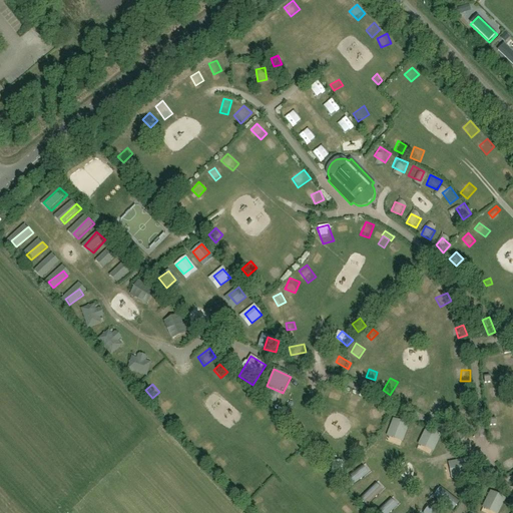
[(329,394),(340,400),(344,392),(333,386),(329,394)]
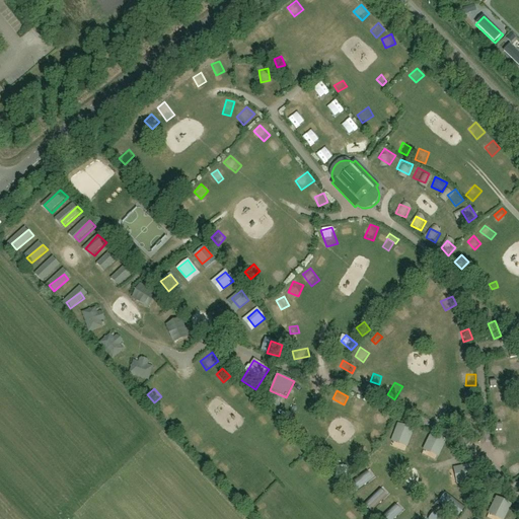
[(354,411),(366,414),(369,403),(357,400),(354,411)]
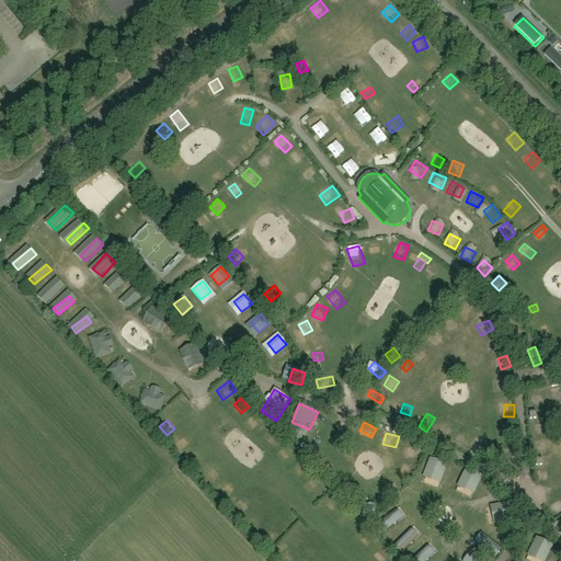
[(181,441),(186,447),(193,441),(186,434),(181,441)]
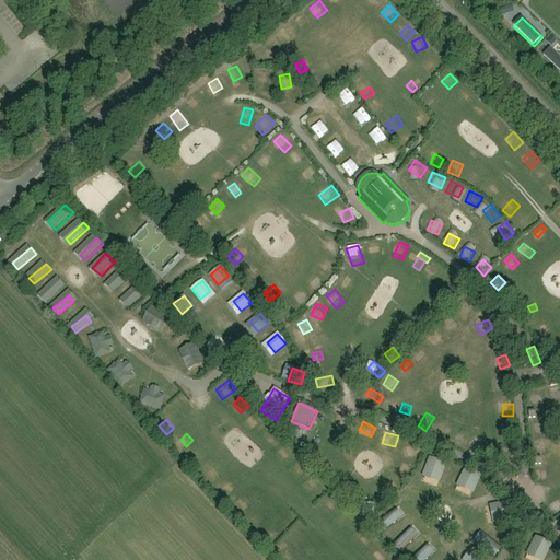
[(453,444),(465,447),(466,442),(454,439),(453,444)]
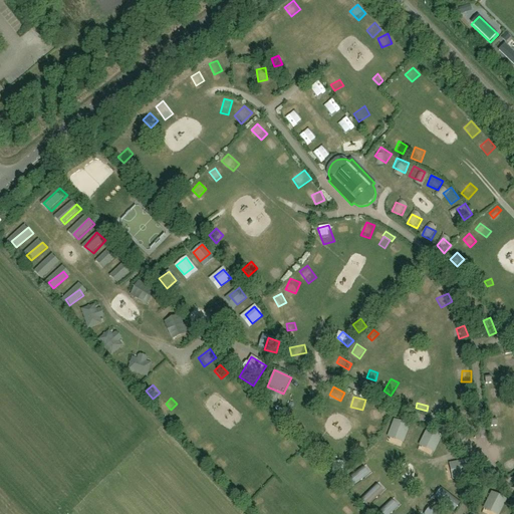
[(165,404),(161,407),(166,414),(170,411),(165,404)]
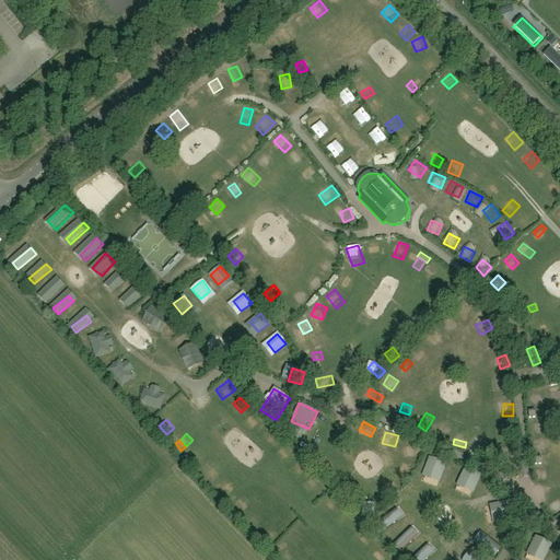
[(445,464),(430,458),(423,476),(427,477),(429,471),(441,476),(445,464)]
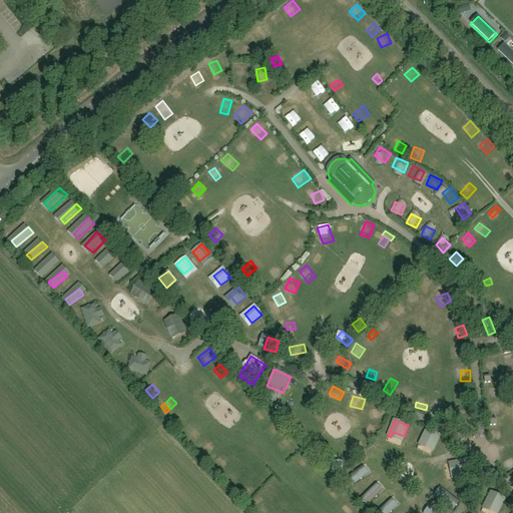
[(276,441),(286,432),(279,425),(269,434),(276,441)]
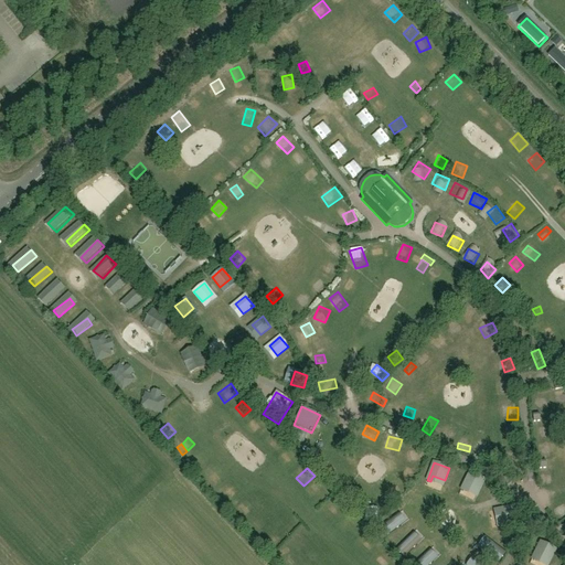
[(486,480),(470,472),(461,490),(465,491),(468,486),(479,491),(486,480)]
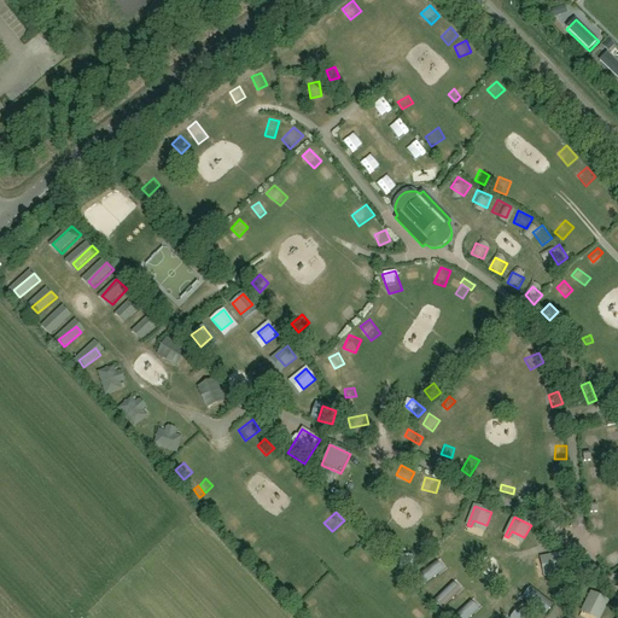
[(337,535),(344,543),(356,535),(350,526),(337,535)]
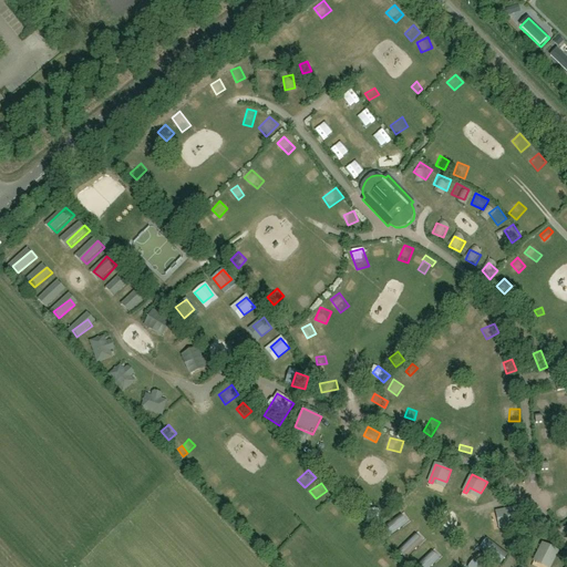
[(398,500),(404,496),(395,483),(389,486),(398,500)]
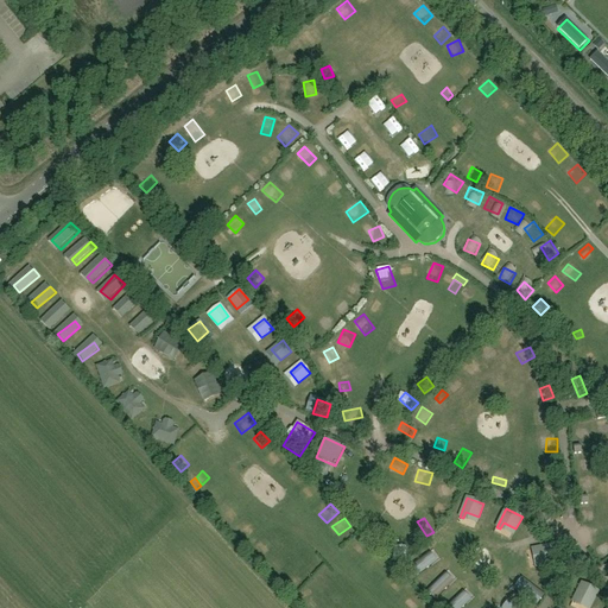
[(442,538),(430,548),(436,555),(448,546),(442,538)]
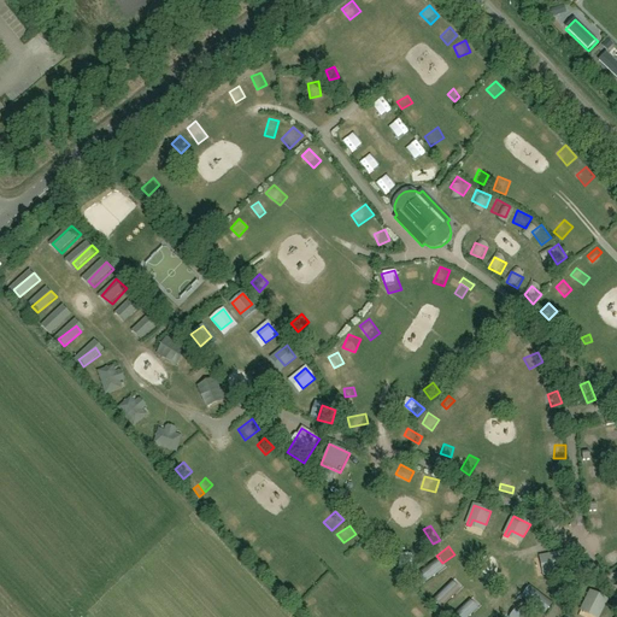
[(271,562),(277,556),(270,547),(263,553),(271,562)]
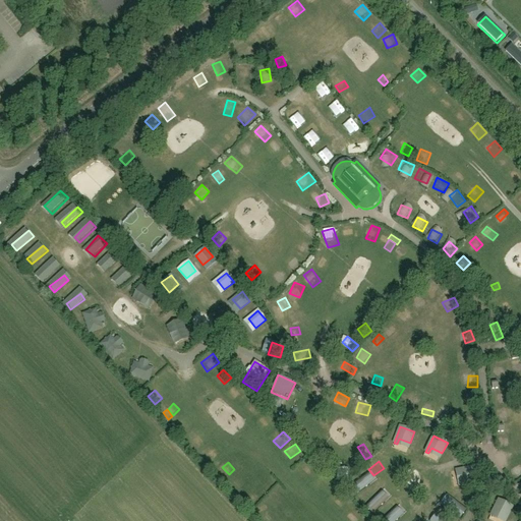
[(308,463),(302,471),(310,477),(316,470),(308,463)]
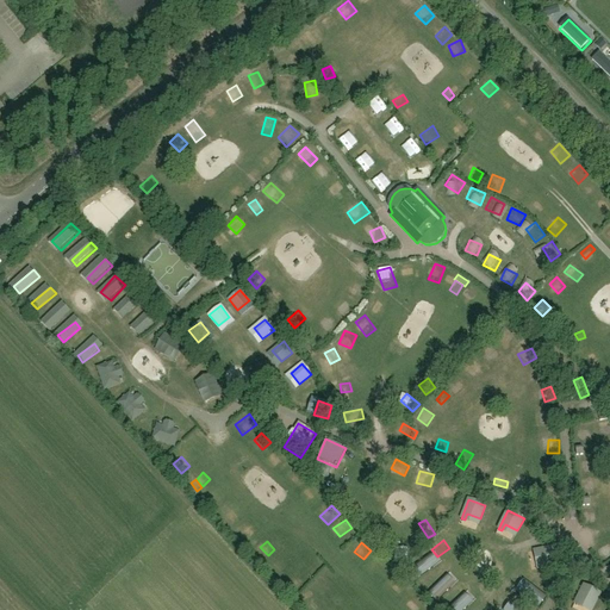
[(261,560),(267,556),(260,547),(255,551),(261,560)]
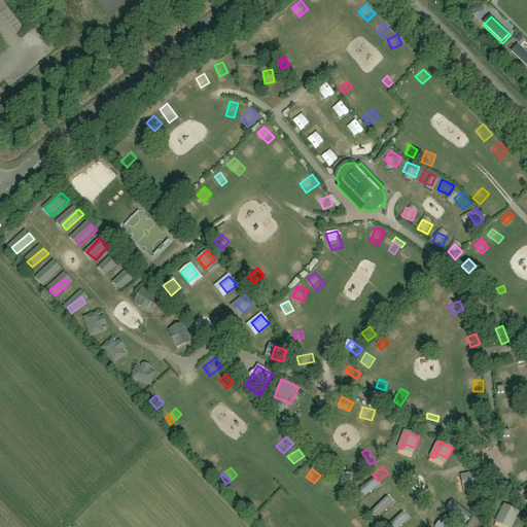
[(482,488),(479,472),(461,476),(461,480),(467,479),(469,490),(482,488)]
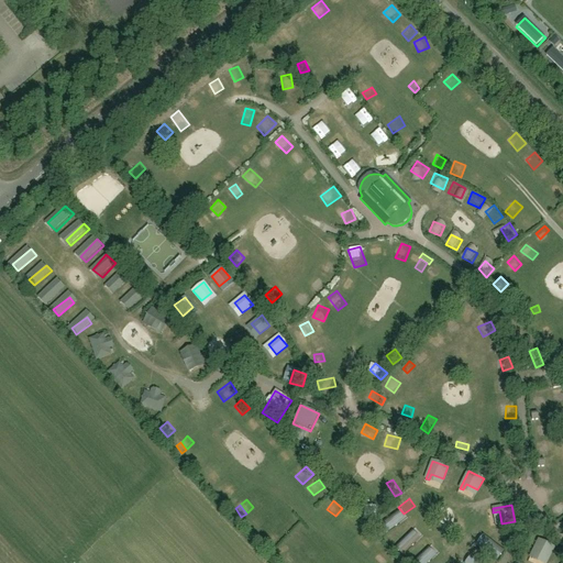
[(415,518),(419,530),(431,526),(427,514),(415,518)]
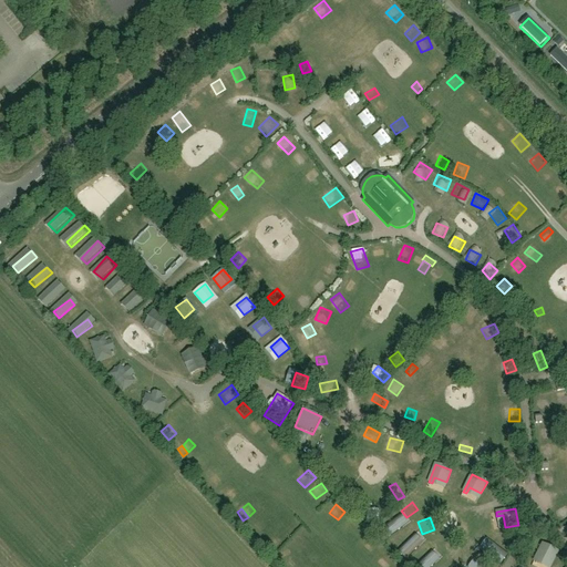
[(264,518),(257,524),(264,532),(270,526),(264,518)]
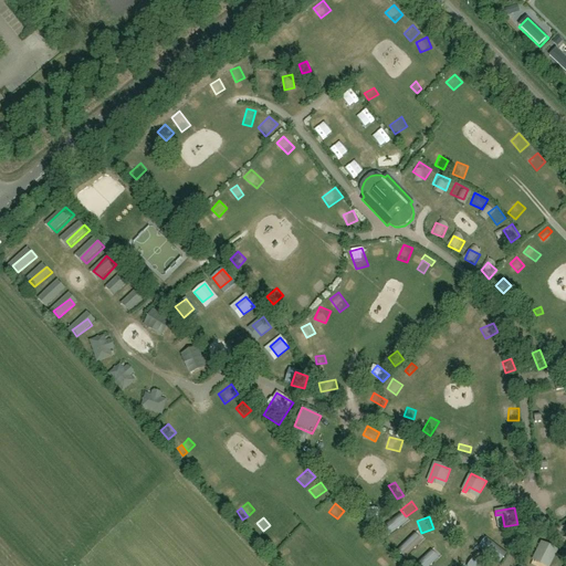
[(396,517),(380,528),(387,537),(402,526),(396,517)]
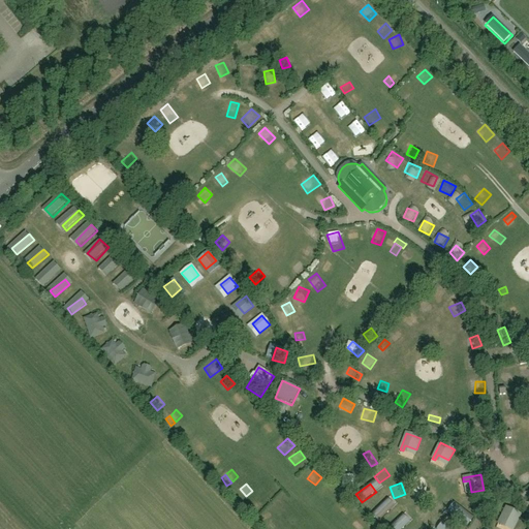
[(242,501),(246,498),(240,489),(236,492),(242,501)]
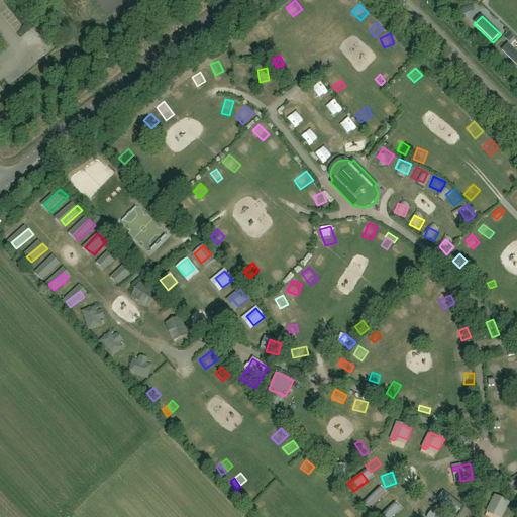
[(248,501),(259,491),(250,482),(239,493),(248,501)]
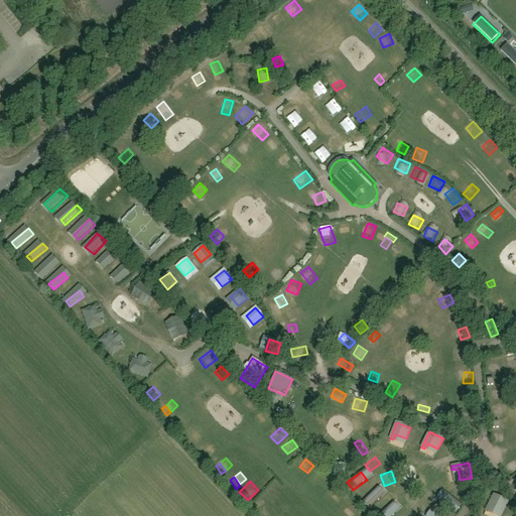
[(324,497),(331,503),(340,494),(333,488),(324,497)]
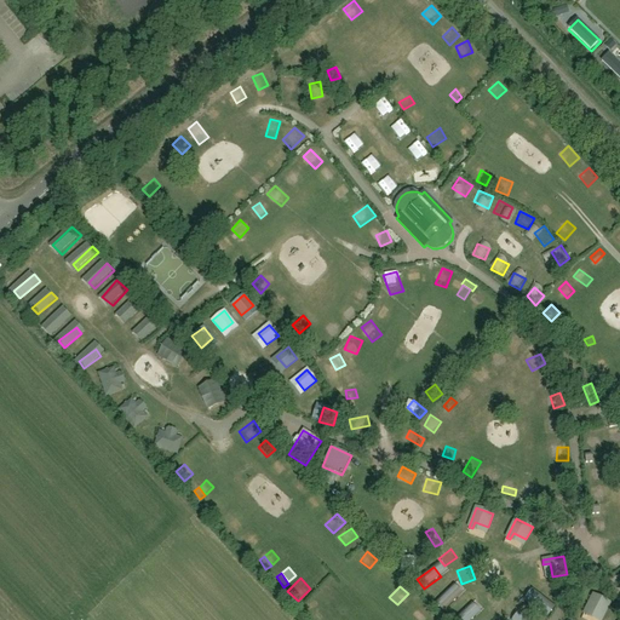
[(481,597),(487,604),(498,592),(491,586),(481,597)]
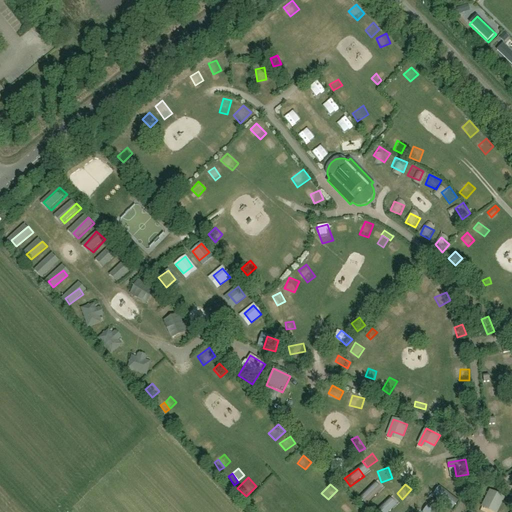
[(371,487),(359,499),(366,506),(378,494),(371,487)]
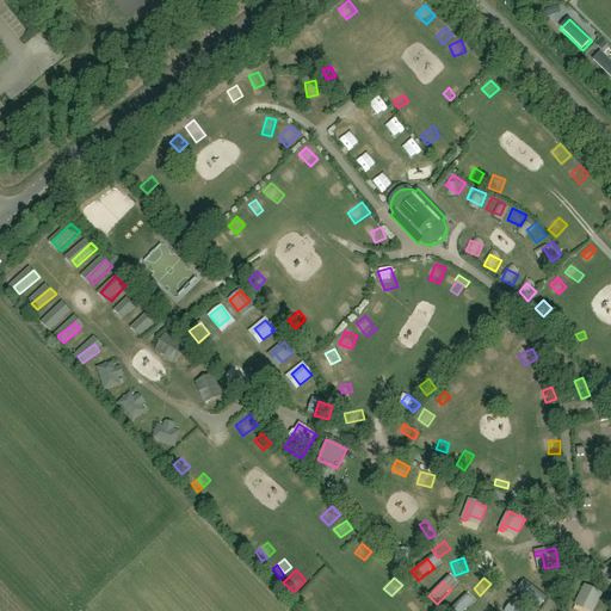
[(513,581),(506,588),(514,597),(522,588),(513,581)]
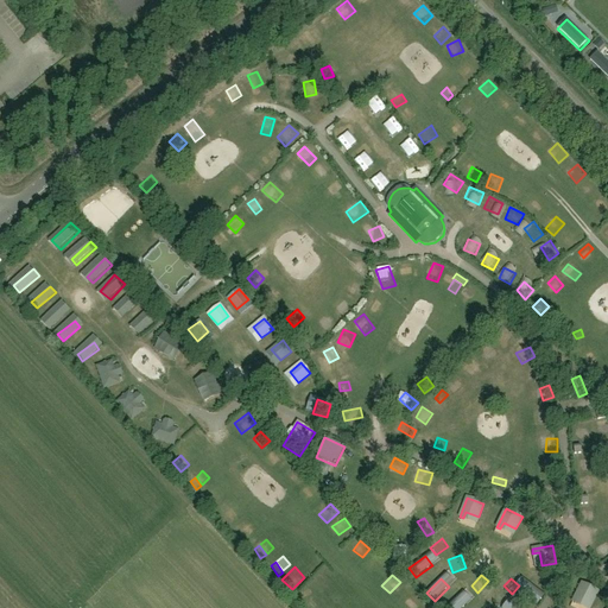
[(545,595),(529,583),(521,593),(538,605),(545,595)]
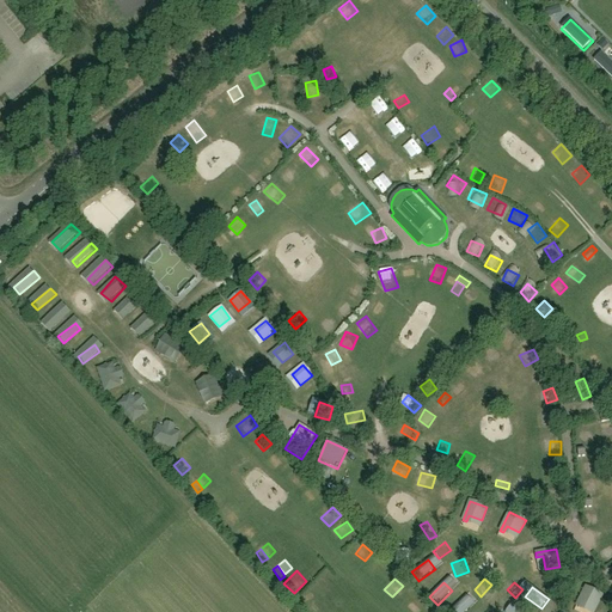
[(603,595),(587,587),(576,606),(581,609),(583,603),(597,609),(603,595)]
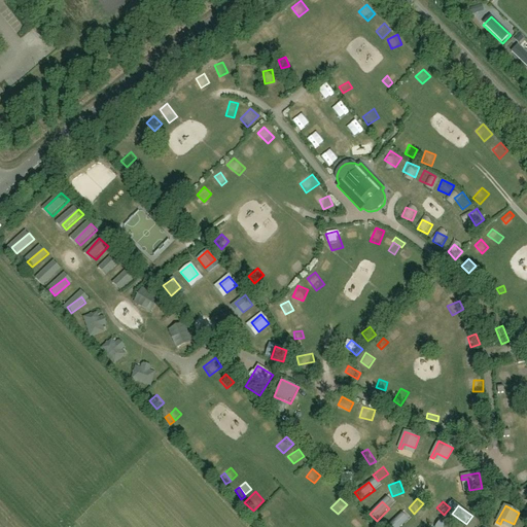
[(264,522),(269,526),(270,526),(279,517),(273,511),(264,522)]
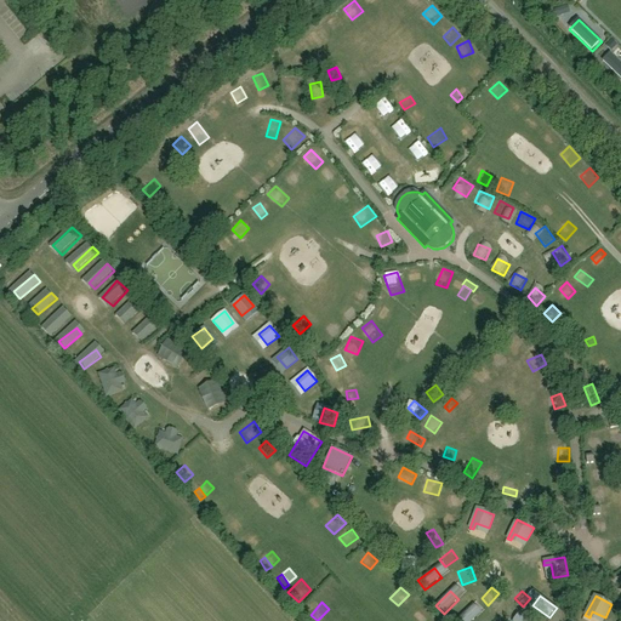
[(468,609),(455,620),(473,620),(477,617),(468,609)]
